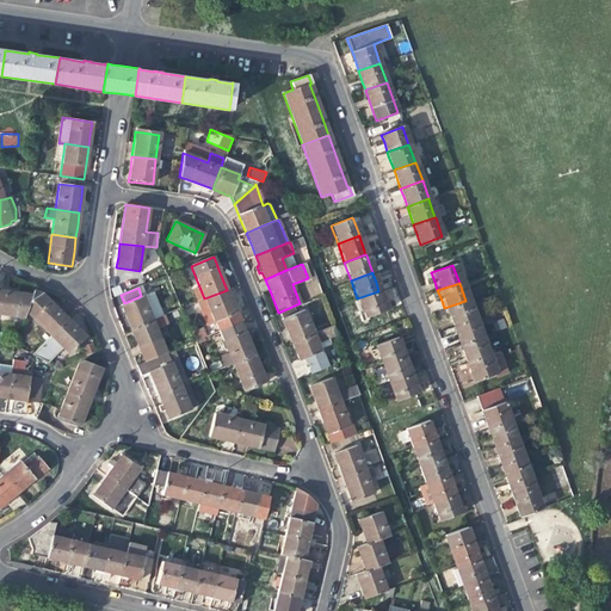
[(0,314),(23,318),(25,312),(31,295),(11,292),(0,290),(0,314)]
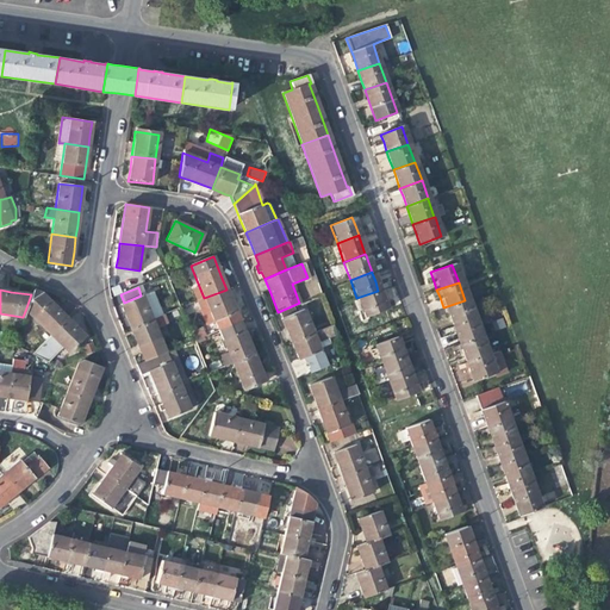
[(25,311),(50,335),(67,318),(53,304),(41,292),(32,290),(31,294),(25,311)]
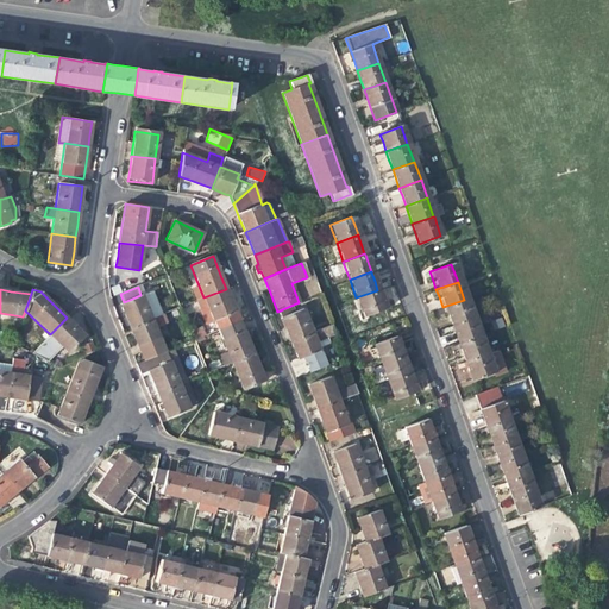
[(230,299),(226,289),(203,297),(214,321),(236,312),(230,299)]
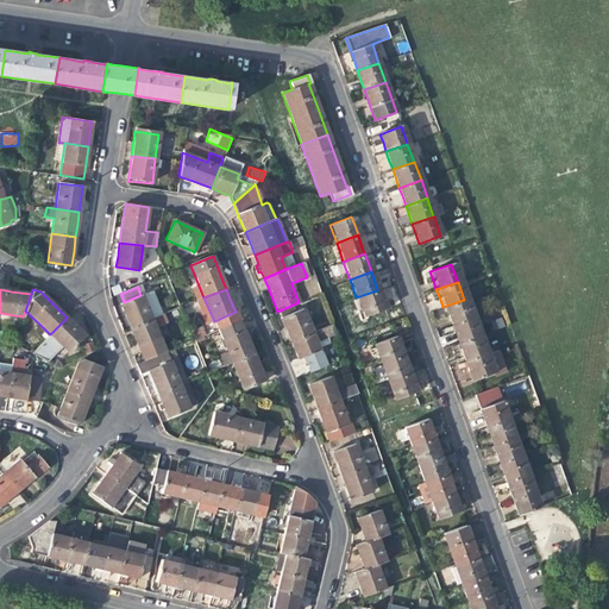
[(381,299),(377,290),(356,297),(363,315),(384,308),(381,299)]
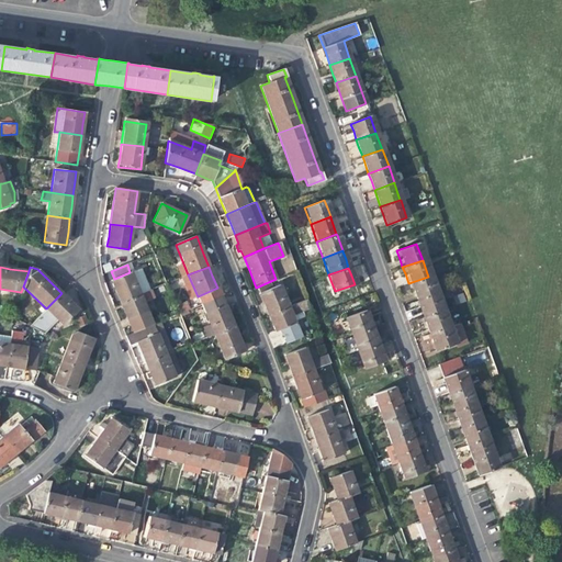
[(115,292),(121,303),(139,295),(130,272),(114,279),(111,280),(115,292)]
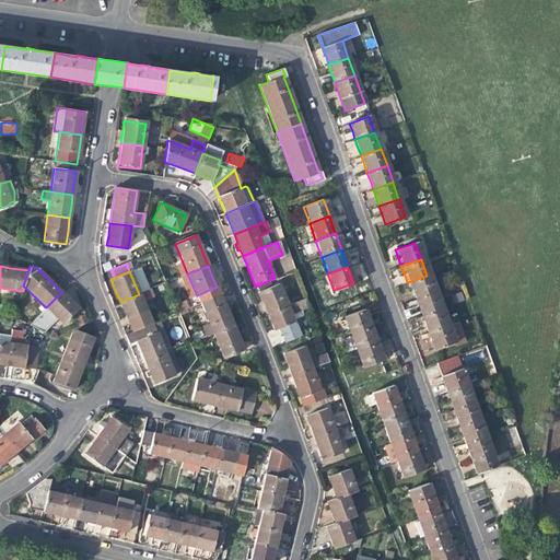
[(433,292),(427,276),(407,282),(409,291),(412,300),(433,292)]
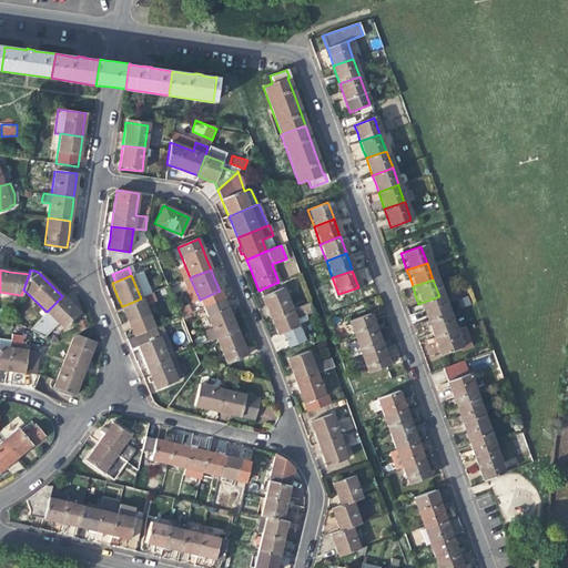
[(266,307),(271,318),(291,311),(282,290),(262,297),(266,307)]
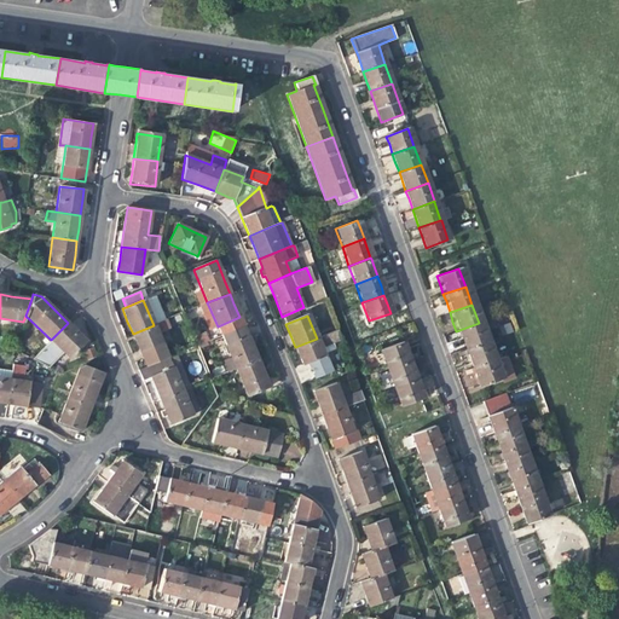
[(79,333),(68,323),(51,340),(33,359),(47,368),(63,352),(69,358),(86,341),(79,333)]
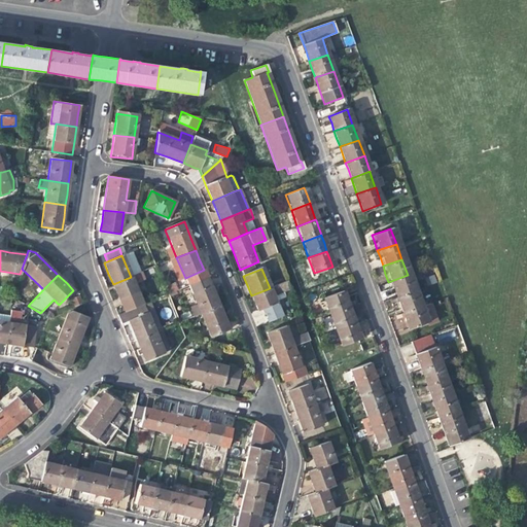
[(413,290),(408,275),(388,282),(390,288),(394,297),(413,290)]
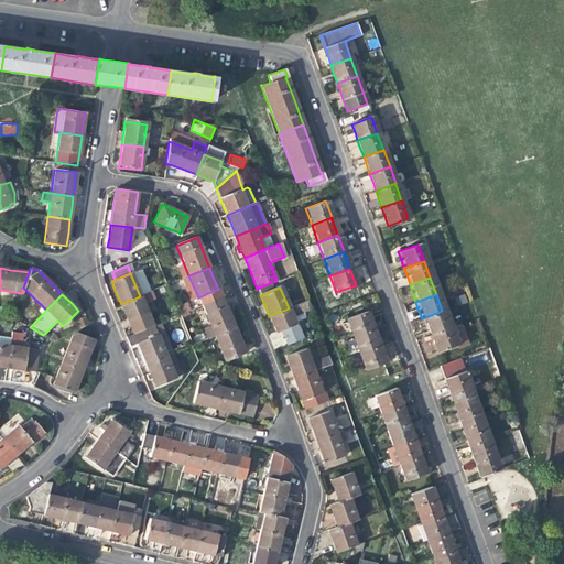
[(126,316),(133,335),(153,326),(140,296),(121,304),(126,316)]
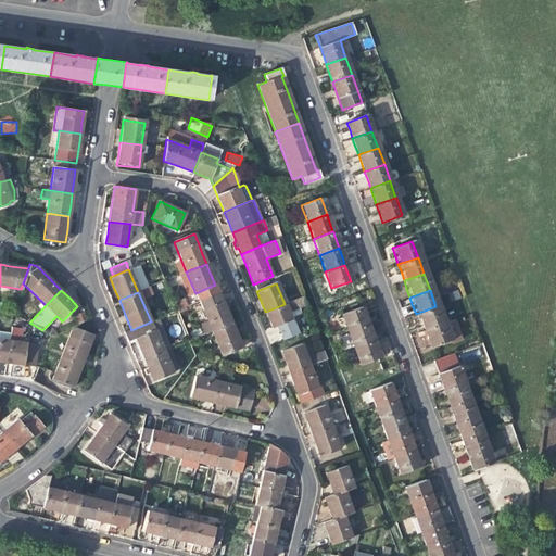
[(204,335),(211,331),(230,324),(227,315),(226,316),(224,310),(222,305),(223,304),(222,302),(218,303),(216,295),(199,302),(203,312),(207,323),(201,325),(204,335)]
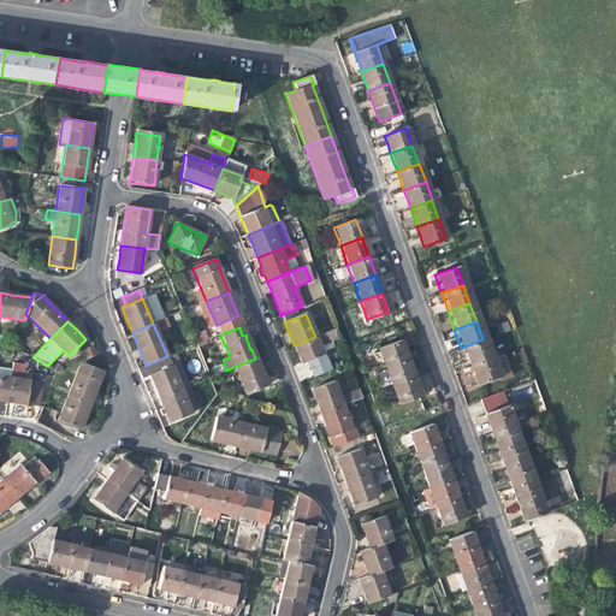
[(336,329),(315,337),(294,345),(301,365),(303,371),(309,369),(313,375),(329,369),(319,345),(338,337),(336,329)]
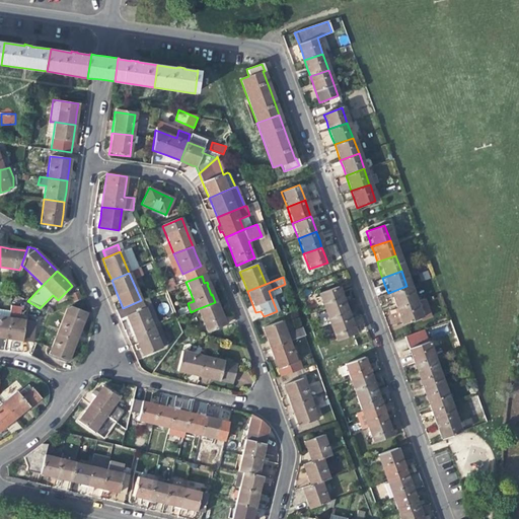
[(412,302),(406,286),(388,293),(390,298),(393,308),(412,302)]
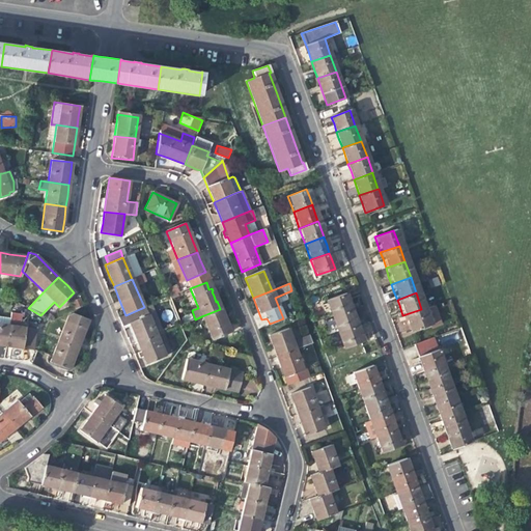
[(325,301),(331,315),(350,309),(346,300),(343,294),(325,301)]
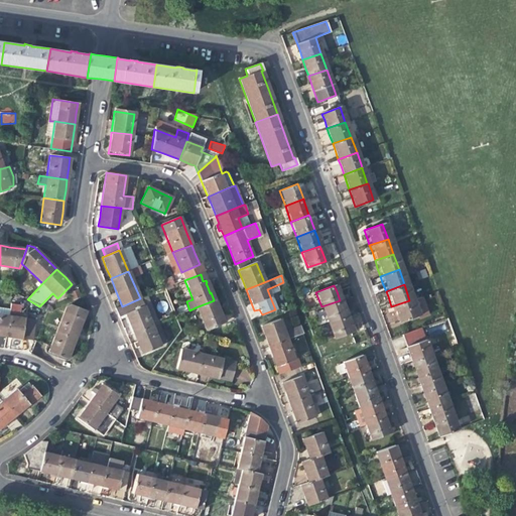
[(409,300),(391,306),(394,314),(397,323),(421,314),(421,316),(424,315),(417,297),(409,300)]
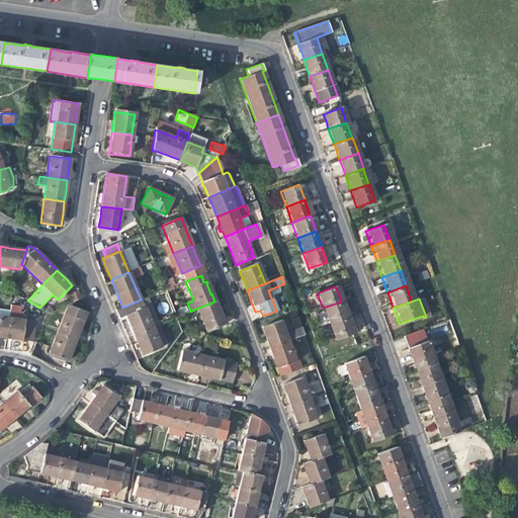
[(152,328),(141,299),(122,308),(130,324),(134,335),(152,328)]
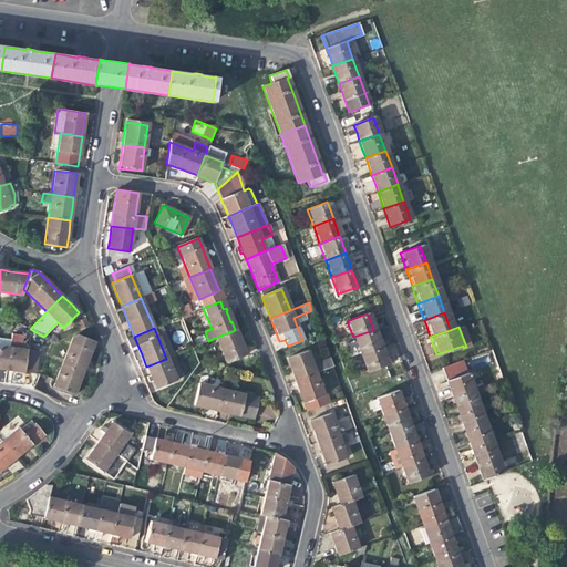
[(241,343),(235,330),(215,338),(226,364),(246,356),(241,343)]
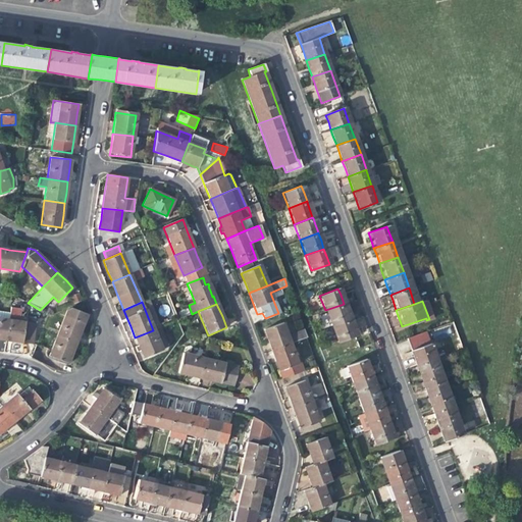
[(347,312),(344,304),(325,310),(330,326),(350,319),(347,312)]
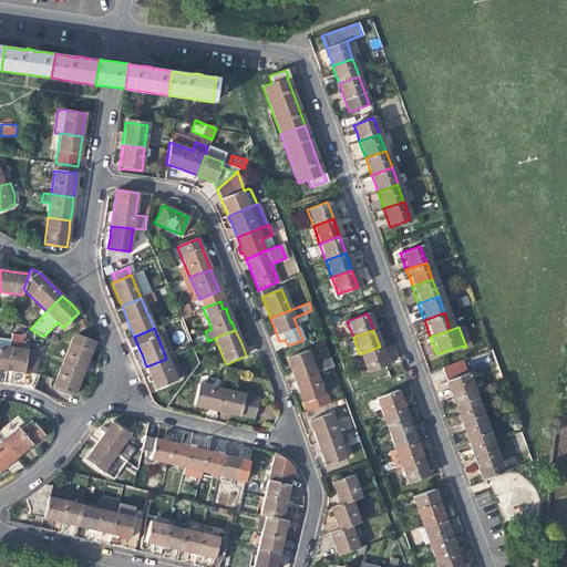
[(12,333),(12,346),(23,346),(24,334),(12,333)]
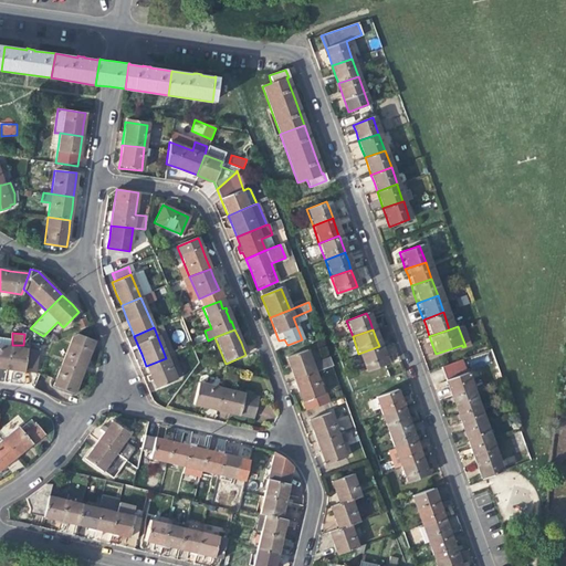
[(72,336),(61,364),(82,373),(91,350),(94,341),(77,334),(72,336)]
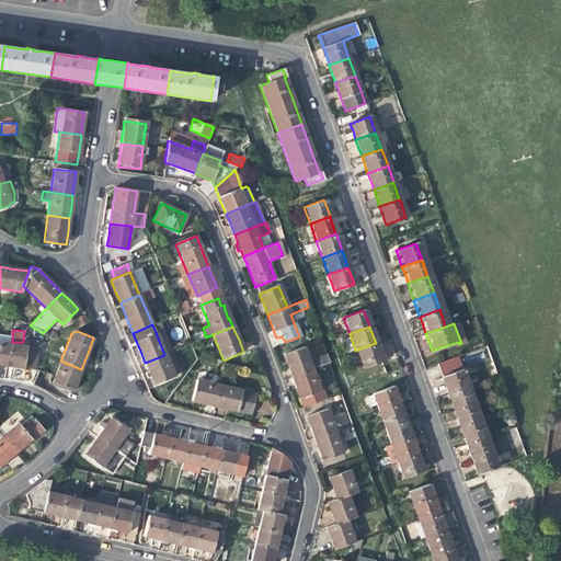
[(0,364),(6,366),(9,344),(0,342),(0,364)]
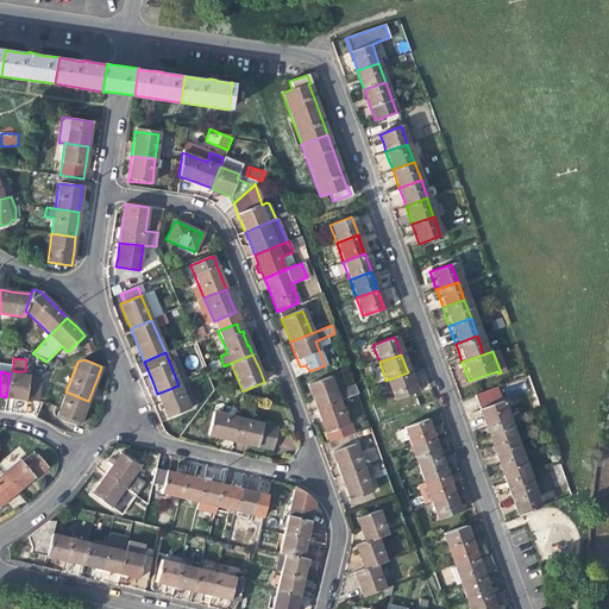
[(408,374),(408,372),(385,381),(393,399),(414,391),(410,381),(408,374)]
